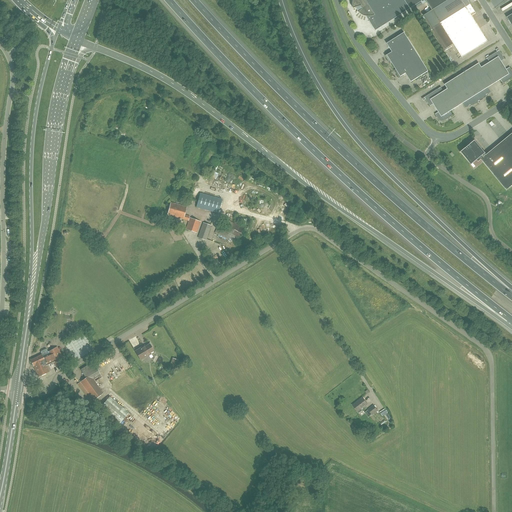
[(352,0),(353,0),(353,1),(353,2),(352,3),(352,4),(353,5),(353,6),(353,7),(353,8),(356,7),(357,9),(358,10),(359,12),(359,13),(360,13),(360,14),(361,14),(362,15),(363,15),(364,16),(366,16),(375,31),(410,9),(410,8),(404,0),(352,0)]
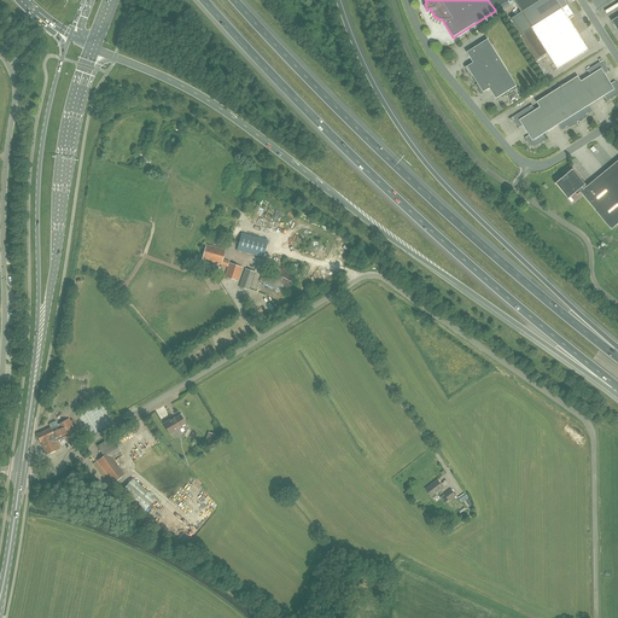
[(522,12),(541,0),(488,0),(495,10),(511,0),(513,0),(522,12)]
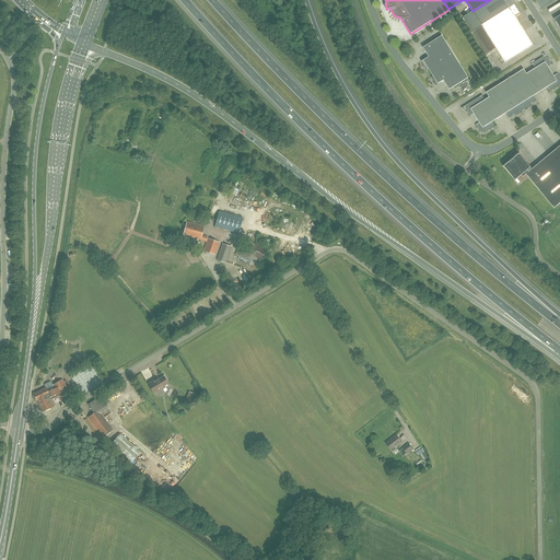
[(514,4),(511,0),(490,0),(473,11),(463,16),(471,31),(514,4)]
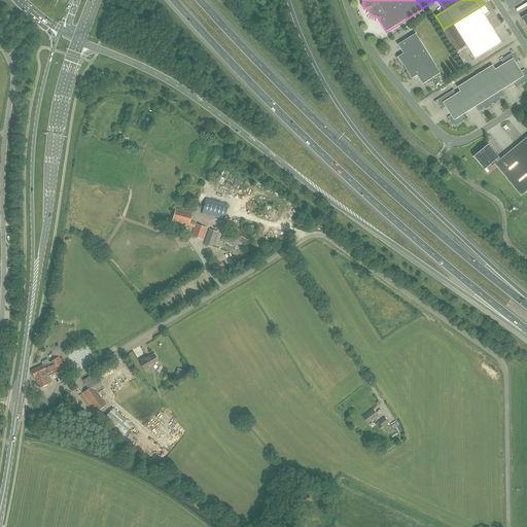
[(467,45),(493,29),(486,15),(490,13),(484,4),(444,29),(458,50),(466,45),(467,45)]
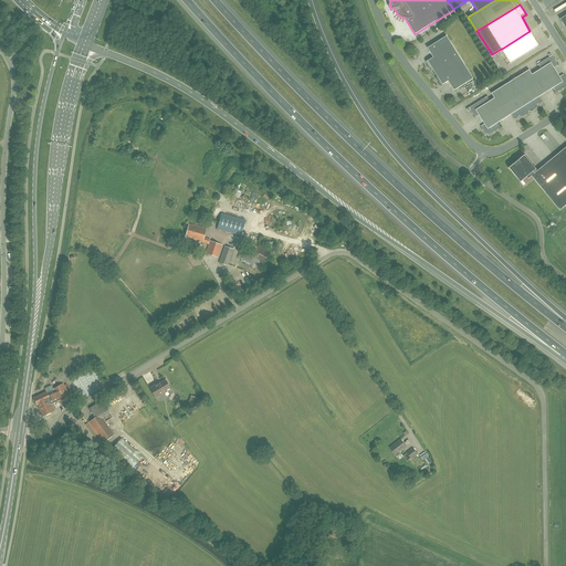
[(502,49),(509,60),(511,63),(540,45),(530,31),(502,49)]
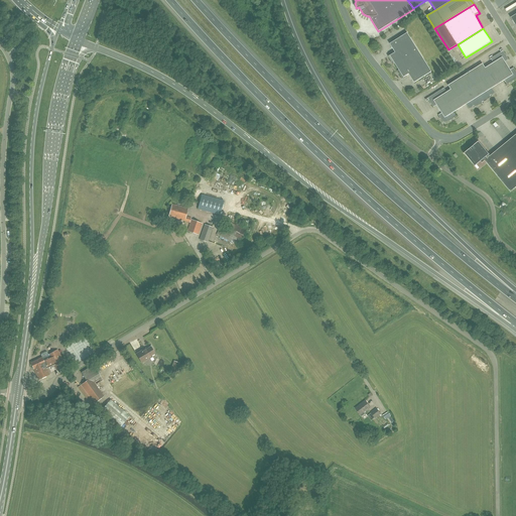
[(388,55),(392,61),(393,63),(395,62),(399,70),(398,71),(399,73),(402,79),(404,78),(404,77),(409,74),(414,83),(431,72),(407,32),(390,43),(395,52),(390,55),(390,54),(388,55)]
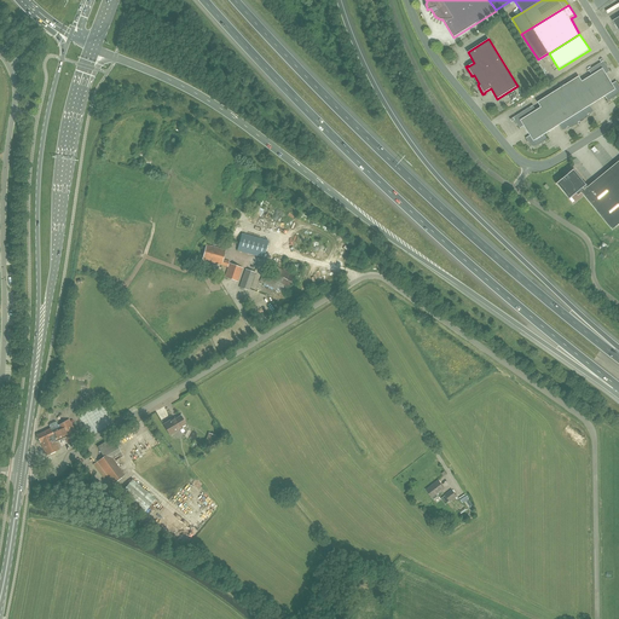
[(618,85),(617,81),(612,84),(607,74),(611,71),(602,58),(602,59),(601,61),(601,62),(590,69),(593,74),(583,80),(580,75),(538,102),(541,108),(537,110),(533,105),(510,119),(510,120),(513,119),(514,121),(515,120),(520,128),(524,126),(530,136),(526,138),(530,143),(531,145),(532,145),(534,146),(537,146),(538,145),(549,139),(548,138),(548,139),(544,134),(559,125),(562,131),(567,128),(570,128),(574,126),(579,123),(580,122),(585,120),(589,116),(590,115),(594,110),(590,105),(606,96),(608,100),(607,102),(618,96),(618,93),(618,85)]
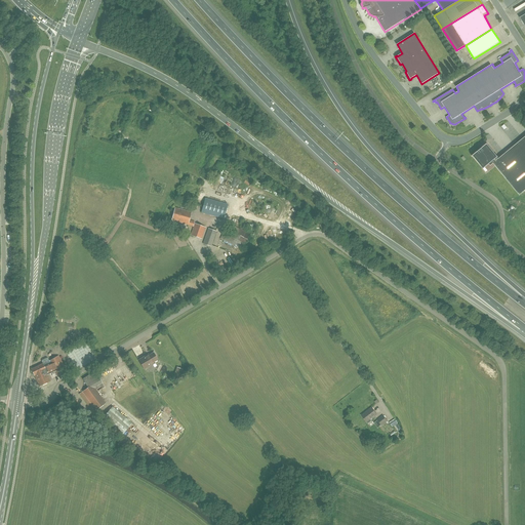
[(524,190),(524,136),(498,159),(497,157),(498,157),(487,144),(472,156),(483,169),(489,164),(490,166),(493,163),(519,195),(524,190)]
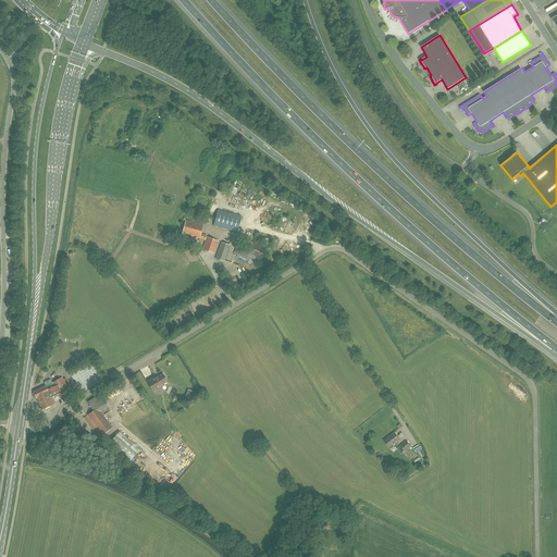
[(212,224),(237,232),(240,217),(217,210),(212,224)]
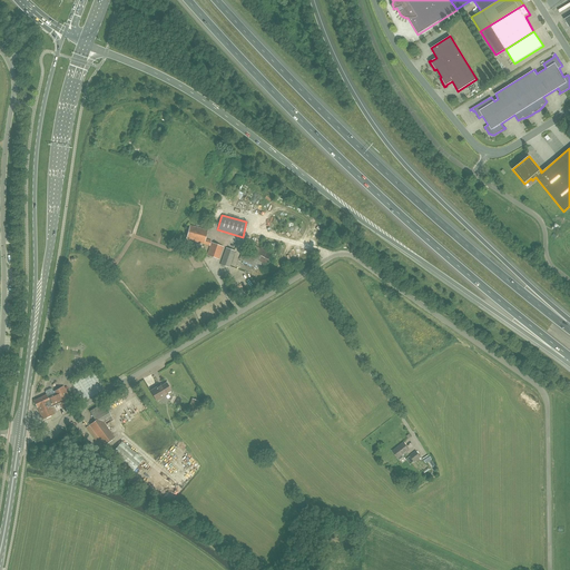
[(190,225),(186,239),(209,246),(212,241),(205,239),(208,231),(190,225)]
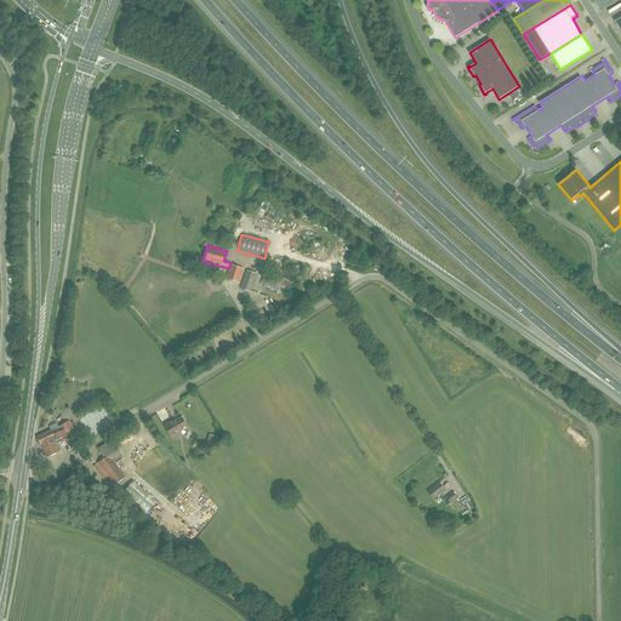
[(226,278),(238,283),(243,268),(231,265),(226,278)]
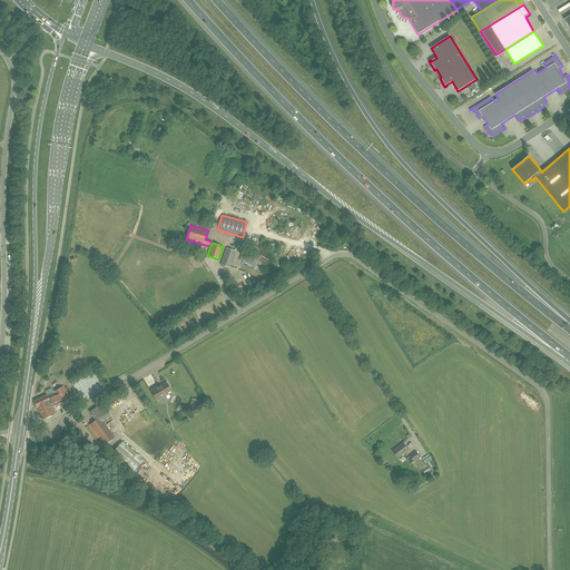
[(247,243),(239,259),(263,271),(272,252),(264,248),(263,251),(247,243)]
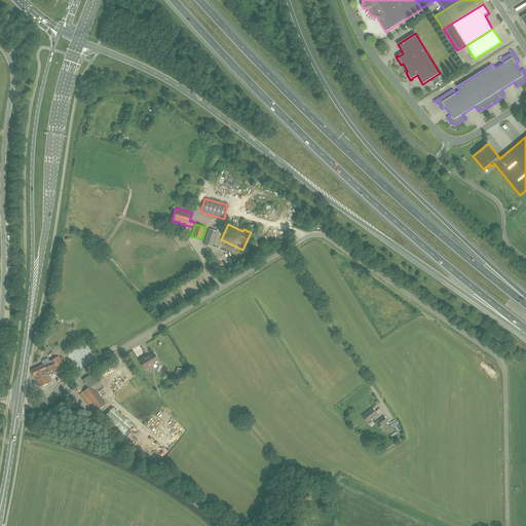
[(202,243),(211,247),(217,231),(209,228),(202,243)]
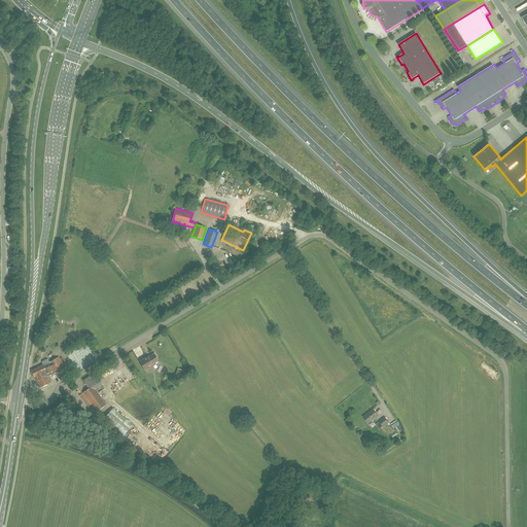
[(151,365),(159,361),(155,357),(156,357),(154,352),(150,355),(150,356),(147,358),(146,357),(139,361),(144,371),(151,366),(151,365)]
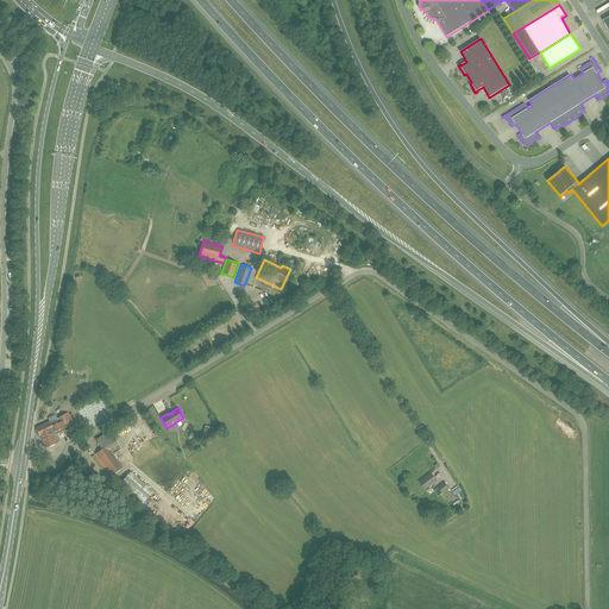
[(58,443),(55,435),(56,434),(55,433),(63,429),(67,437),(77,431),(68,413),(57,419),(56,416),(55,415),(54,415),(50,418),(49,418),(49,420),(50,422),(37,428),(39,435),(41,435),(46,447),(58,443)]
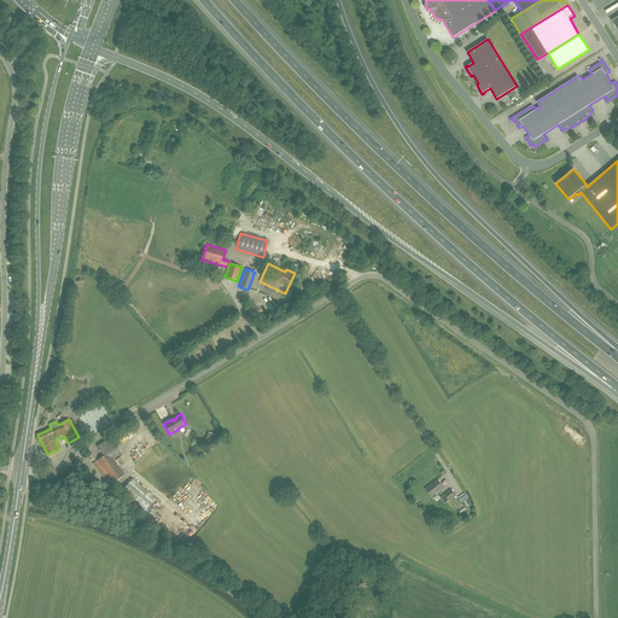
[(216,435),(208,432),(205,439),(213,443),(216,435)]
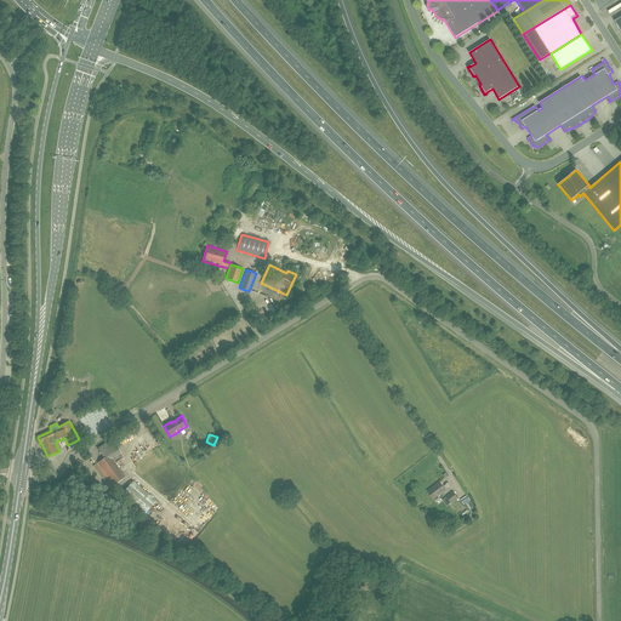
[(114,486),(126,478),(113,460),(123,453),(113,440),(100,449),(106,457),(95,466),(106,480),(108,479),(114,486)]
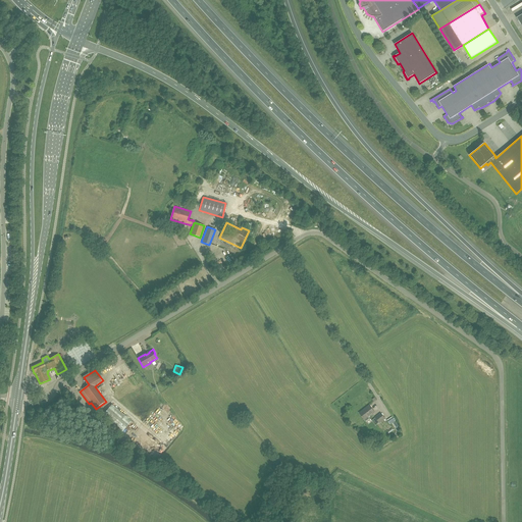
[(112,405),(101,417),(119,434),(131,421),(112,405)]
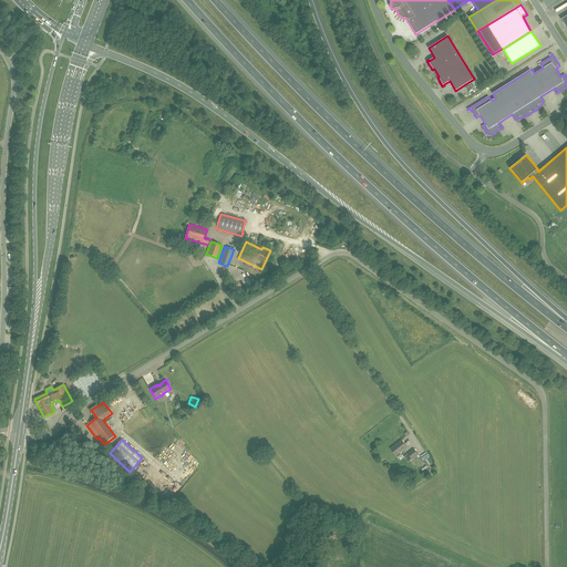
[(397,455),(406,447),(401,441),(391,449),(397,455)]
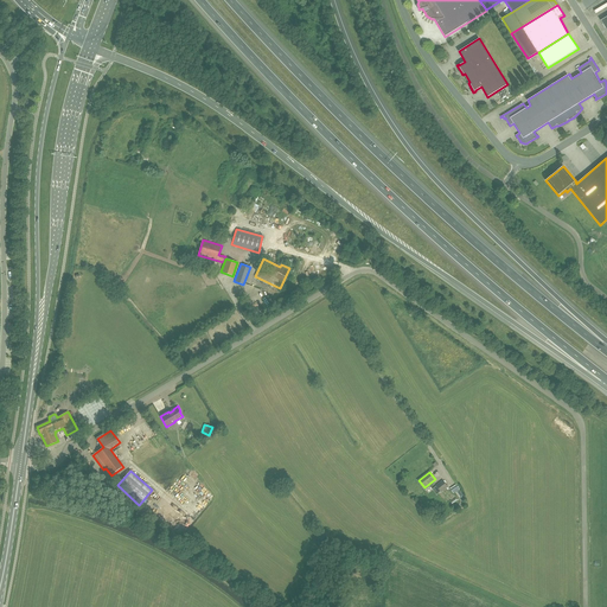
[(441,491),(448,486),(443,480),(436,485),(438,486),(441,491)]
